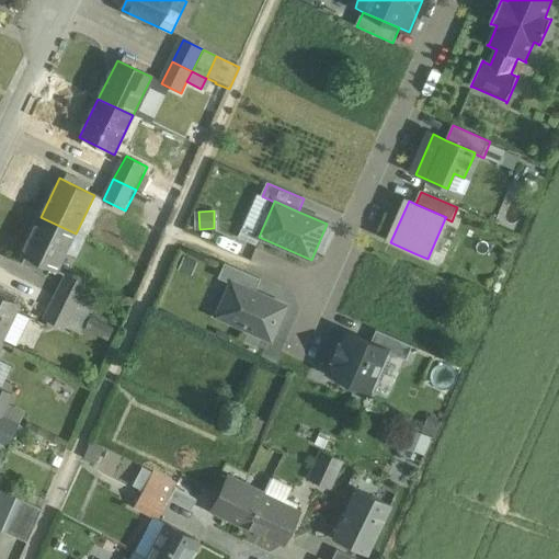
[(76,234),(41,217),(22,255),(57,272),(76,234)]
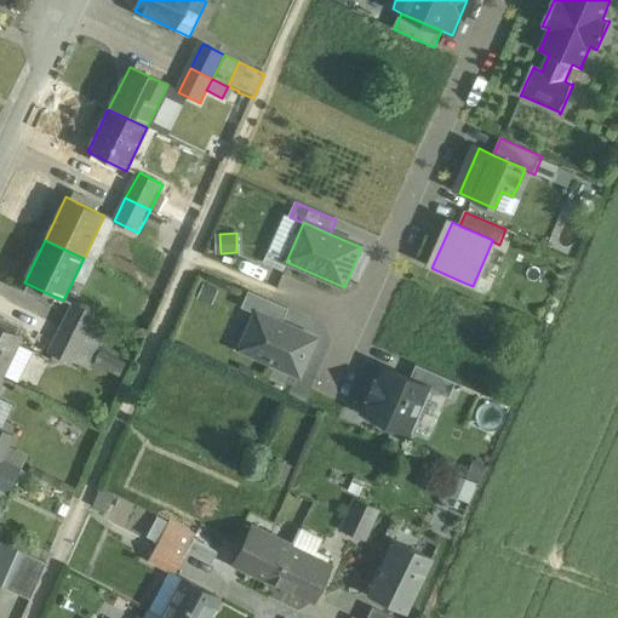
[(290,310),(250,292),(242,309),(257,315),(258,314),(282,325),(290,310)]
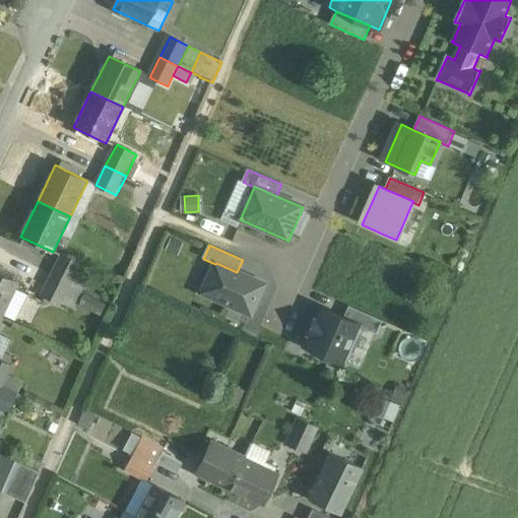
[(81,264),(63,255),(53,276),(71,284),(79,288),(84,279),(75,275),(81,264)]
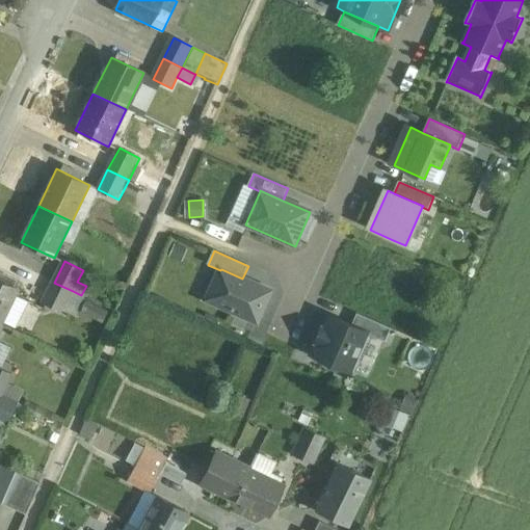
[(242,279),(221,269),(220,270),(208,300),(258,322),(271,292),(242,279)]
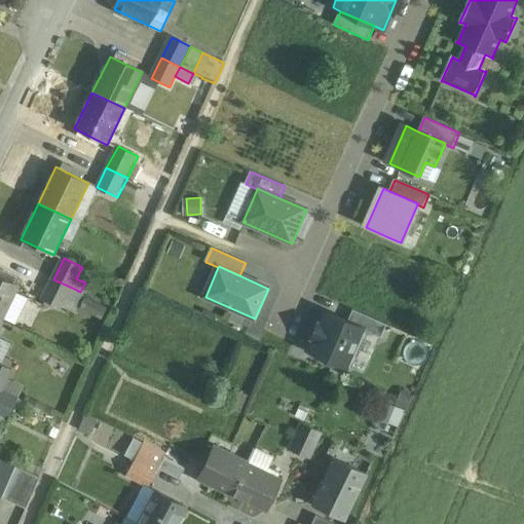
[(20,287),(0,276),(0,322),(2,323),(20,287)]
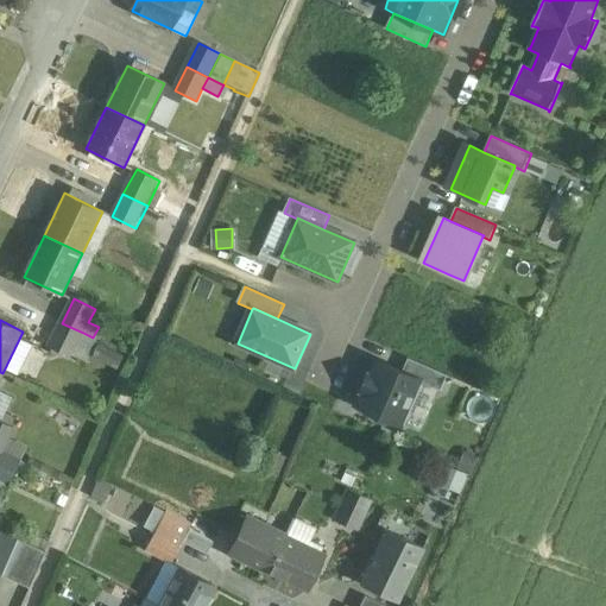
[(83,333),(62,323),(49,347),(70,358),(71,357),(83,333)]
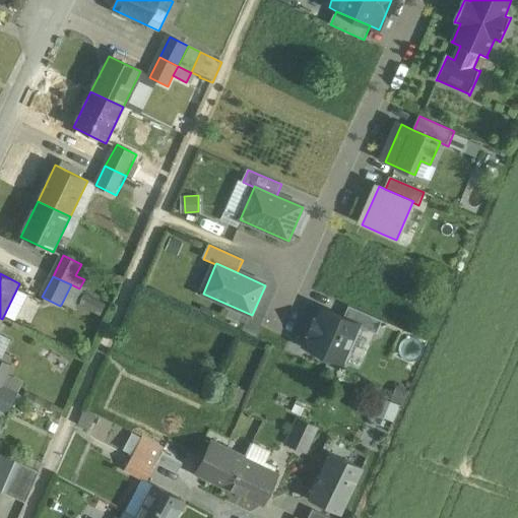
[(79,288),(71,284),(61,305),(75,312),(85,292),(79,288)]
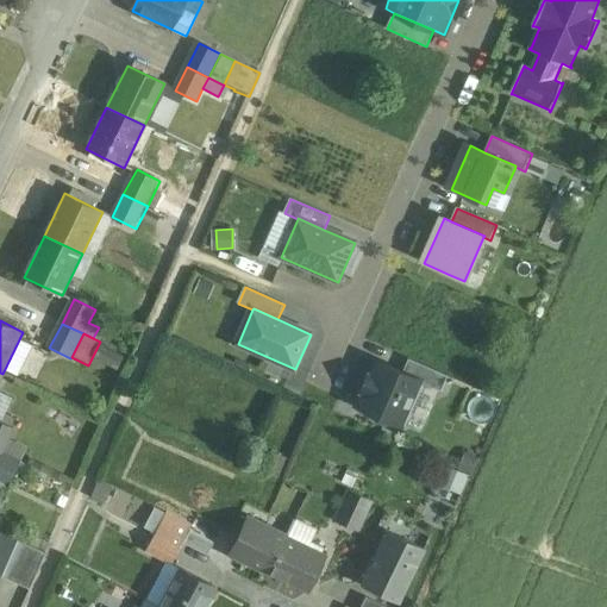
[(449,377),(410,360),(404,374),(421,382),(421,383),(442,393),(449,377)]
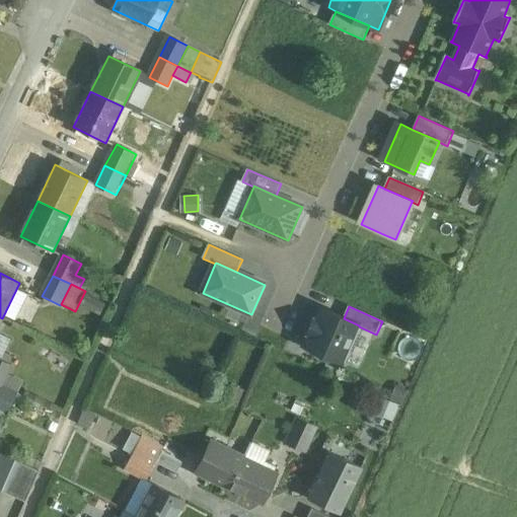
[(344,318),(321,309),(316,321),(314,320),(308,334),(310,335),(304,347),(343,364),(348,351),(350,352),(356,339),(354,338),(359,326),(359,325),(344,318)]
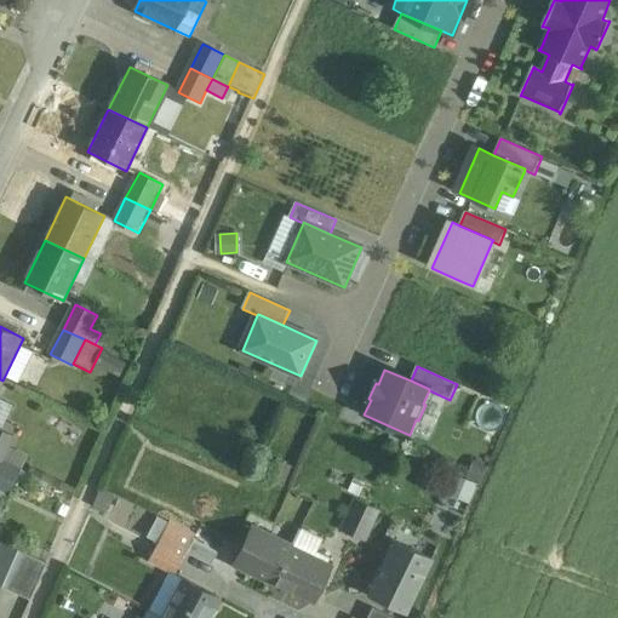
[(15,438),(0,429),(0,459),(3,462),(15,438)]
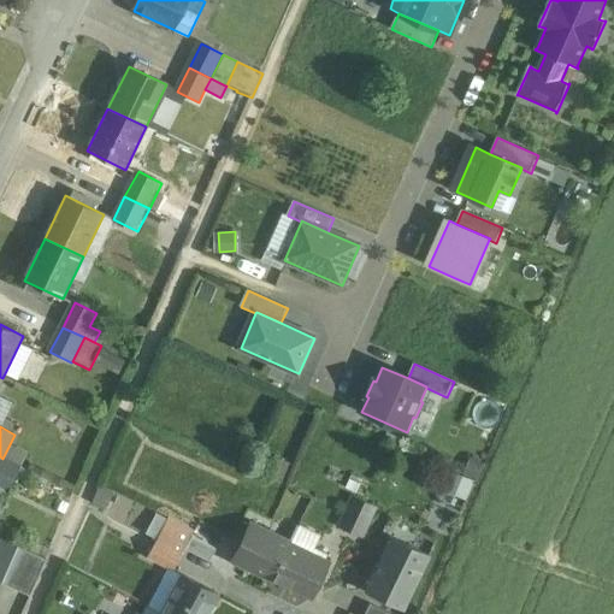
[(3,459),(0,456),(0,486),(9,491),(21,467),(3,459)]
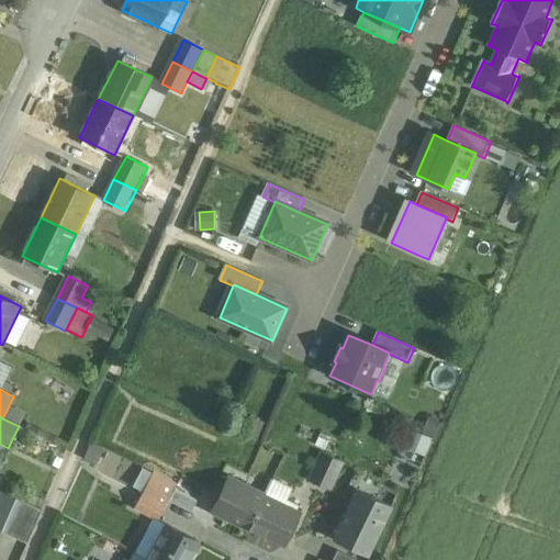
[(324,454),(311,481),(331,491),(344,463),(324,454)]
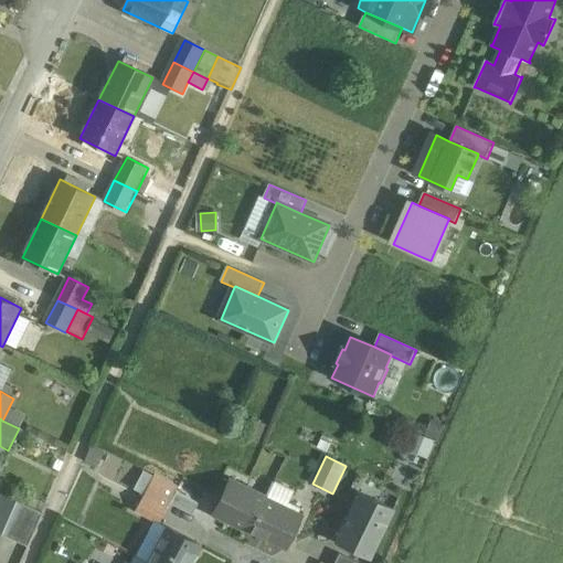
[(156,476),(137,511),(160,523),(170,507),(179,488),(156,476)]
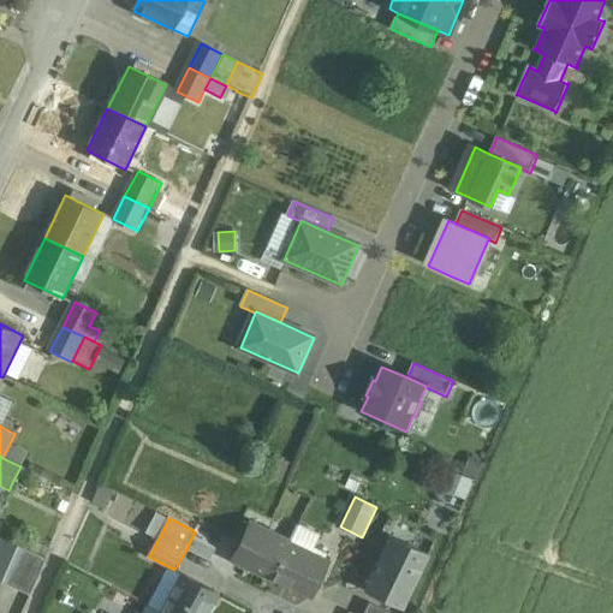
[(291,543),(253,525),(234,560),(274,579),(291,543)]
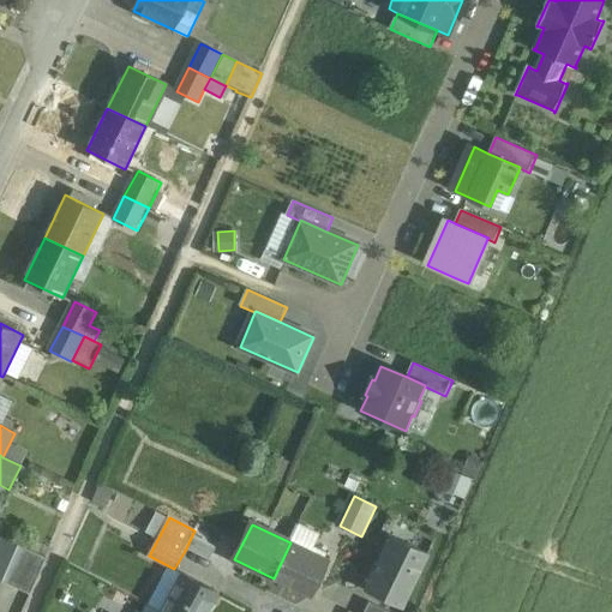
[(299,525),(291,543),(274,579),(313,598),(330,562),(327,559),(329,555),(316,549),(322,535),(299,525)]
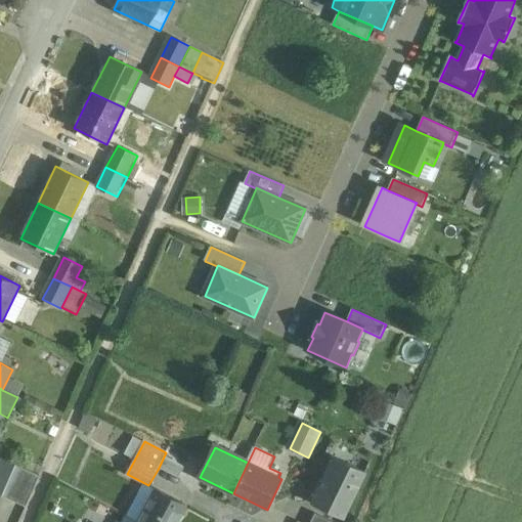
[(183,466),(165,457),(158,469),(177,478),(183,466)]
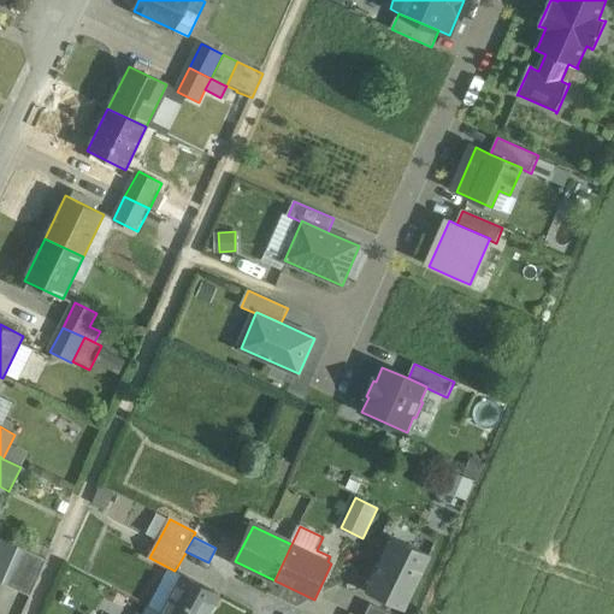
[(431,556),(393,538),(367,591),(406,609),(431,556)]
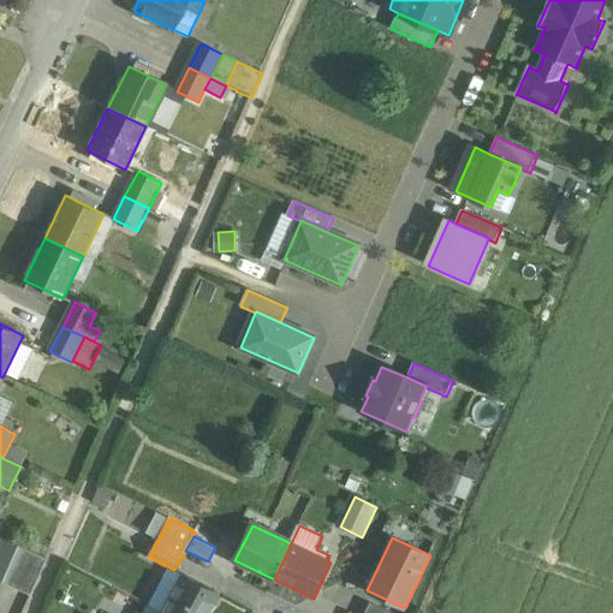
[(0,553),(0,581),(29,594),(45,558),(18,547),(13,559),(0,553)]
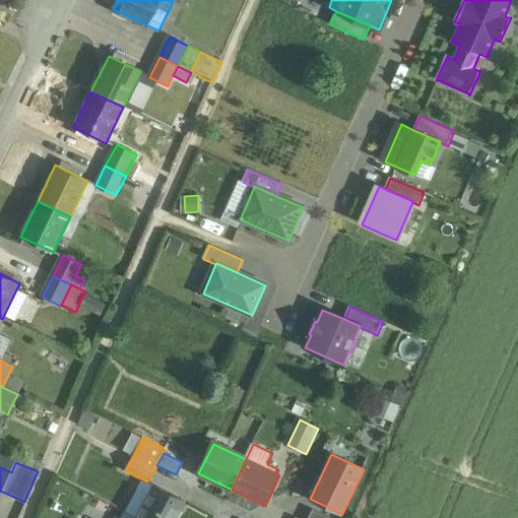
[(176,517),(185,502),(155,486),(138,517),(176,517)]
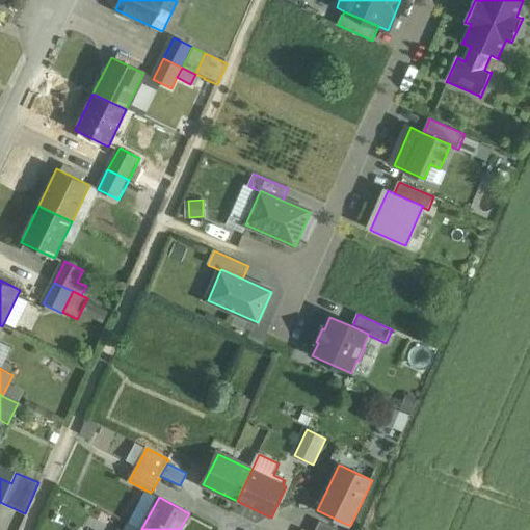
[(113,515),(99,508),(93,520),(107,527),(113,515)]
